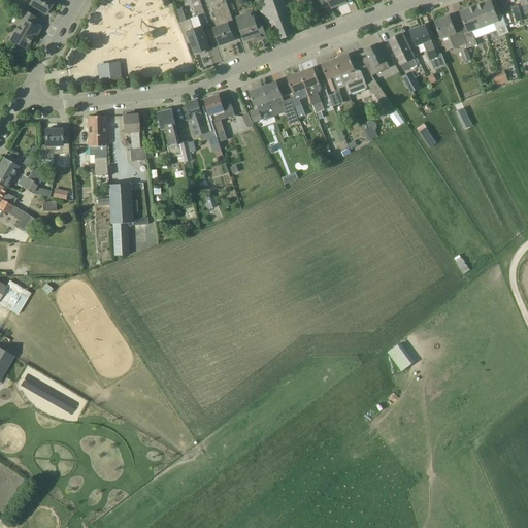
[(30,0),(29,4),(30,4),(46,14),(55,0),(54,0),(30,0)]
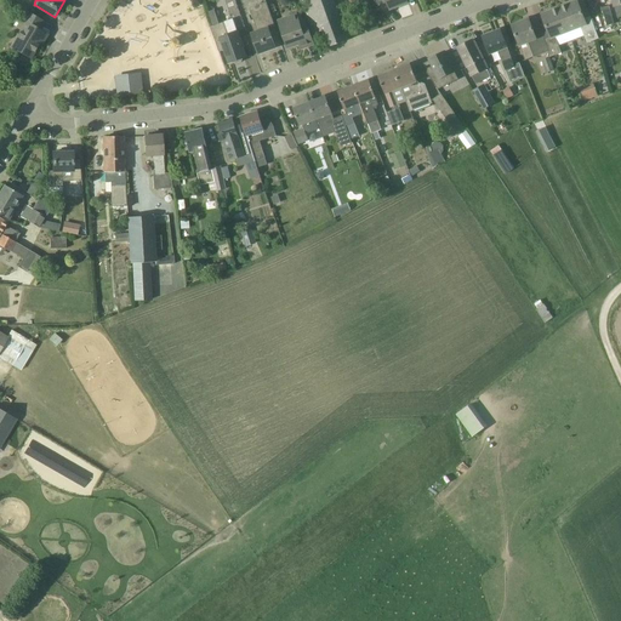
[(301,0),(314,34),(323,30),(329,47),(348,41),(332,0),(301,0)]
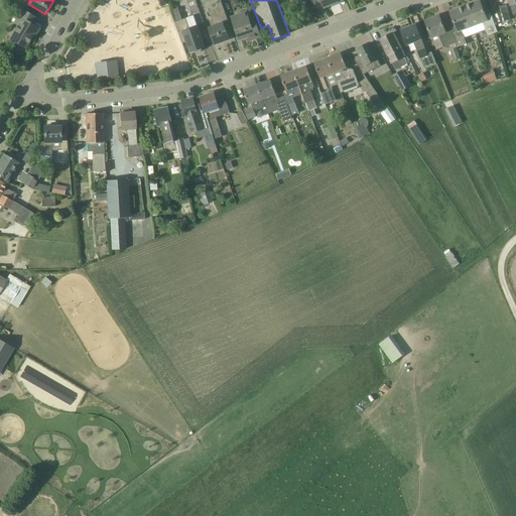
[(295,0),(306,27),(314,24),(305,0),(295,0)]
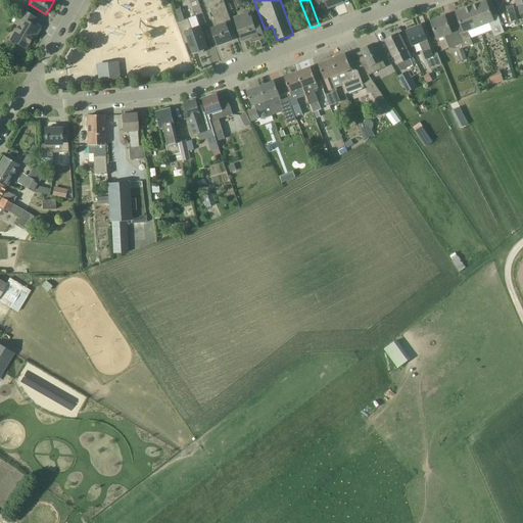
[(471,7),(479,27),(489,22),(494,37),(505,33),(497,14),(492,15),(486,1),(471,7)]
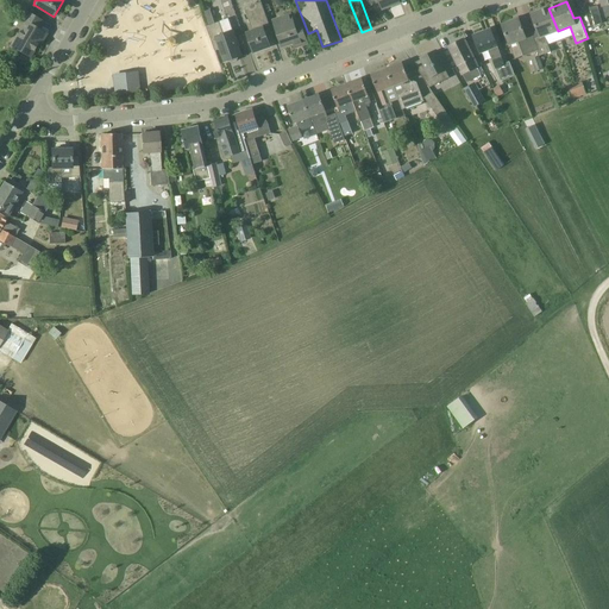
[(270,46),(264,29),(270,26),(262,2),(245,8),(253,31),(248,33),(253,52),(270,46)]
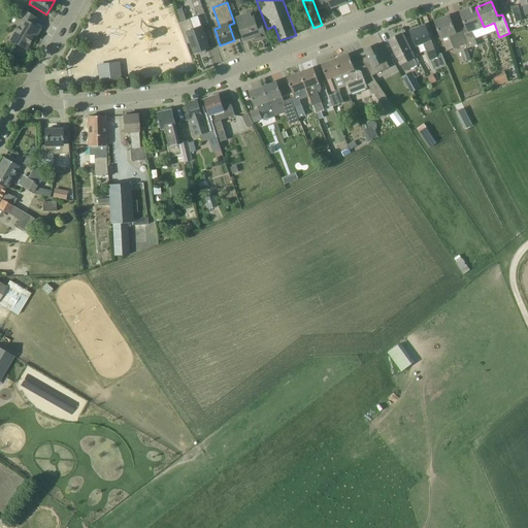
[(519,4),(512,6),(517,22),(523,20),(519,4)]
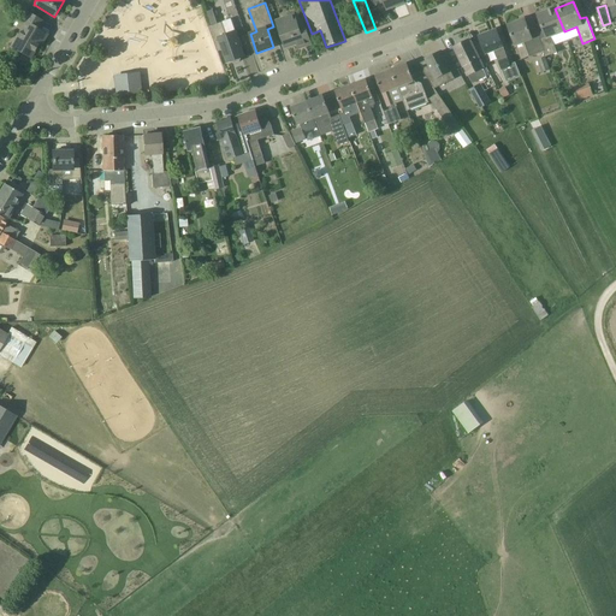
[(552,36),(564,31),(555,9),(538,15),(546,39),(542,41),(544,51),(546,57),(558,53),(552,36)]
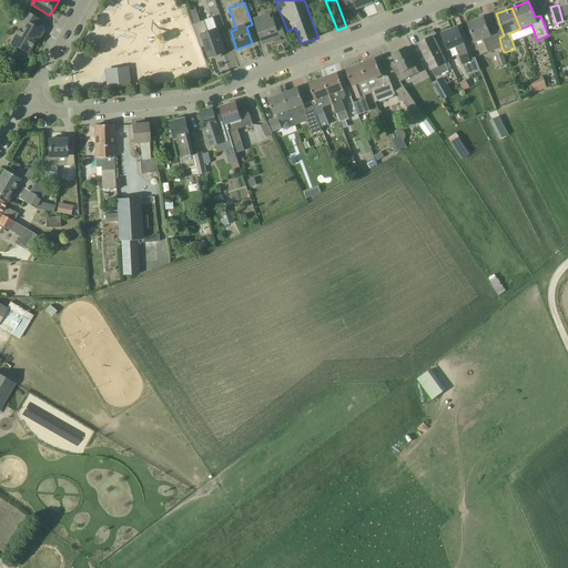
[(190,11),(194,24),(200,22),(195,9),(190,11)]
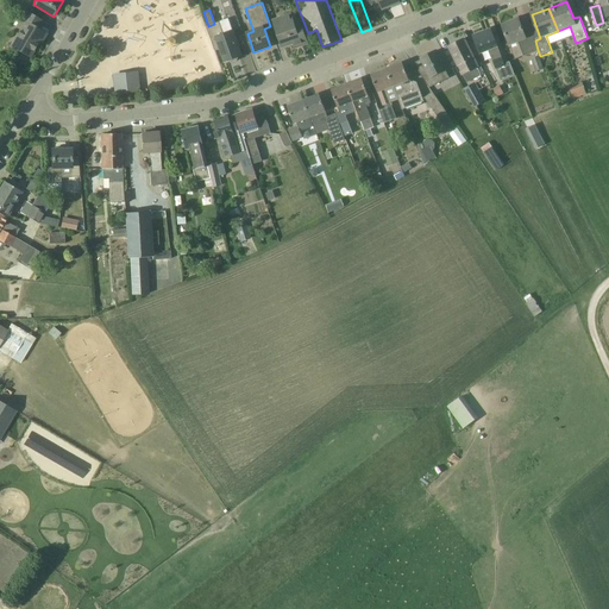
[(22,20),(26,23),(12,46),(30,57),(39,42),(42,43),(46,33),(39,30),(43,22),(26,12),(22,20)]
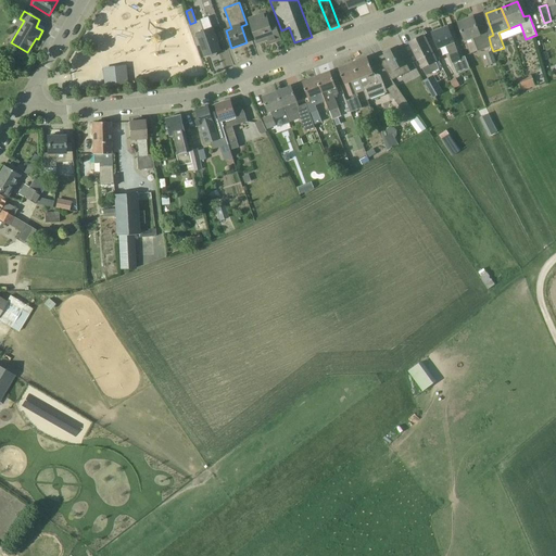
[(250,19),(251,25),(257,42),(267,39),(269,43),(281,40),(277,26),(275,27),(273,20),(268,21),(266,13),(250,19)]
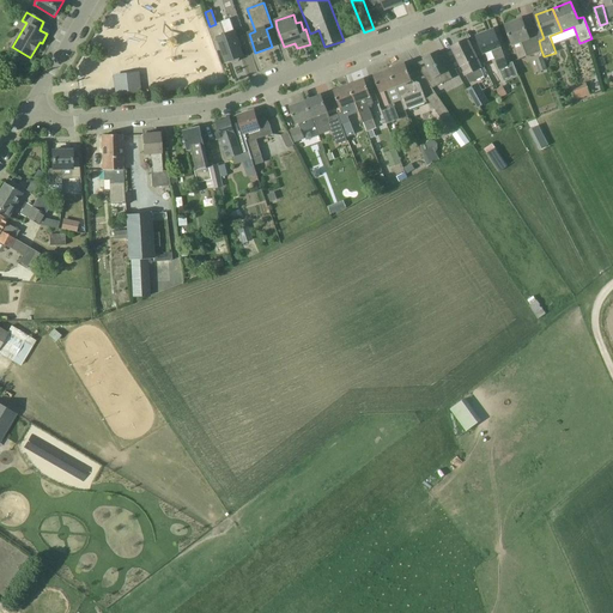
[(541,50),(539,41),(538,38),(530,41),(522,19),(507,25),(514,44),(522,42),(528,56),(541,50)]
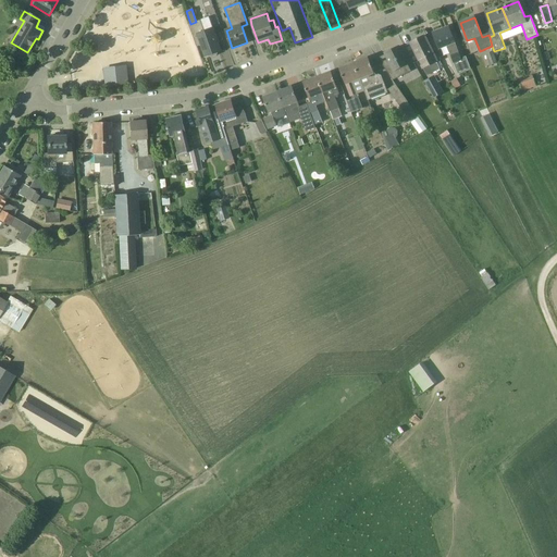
[(222,52),(213,28),(205,31),(201,21),(189,24),(197,47),(201,45),(206,58),(210,57),(212,58),(217,56),(219,53),(222,52)]
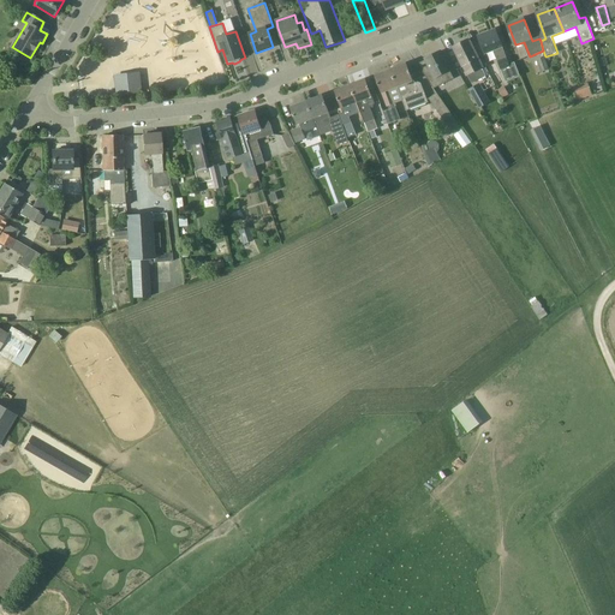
[(478,37),(485,54),(494,51),(499,63),(501,70),(511,66),(508,59),(507,59),(506,53),(502,47),(503,47),(496,30),(478,37)]
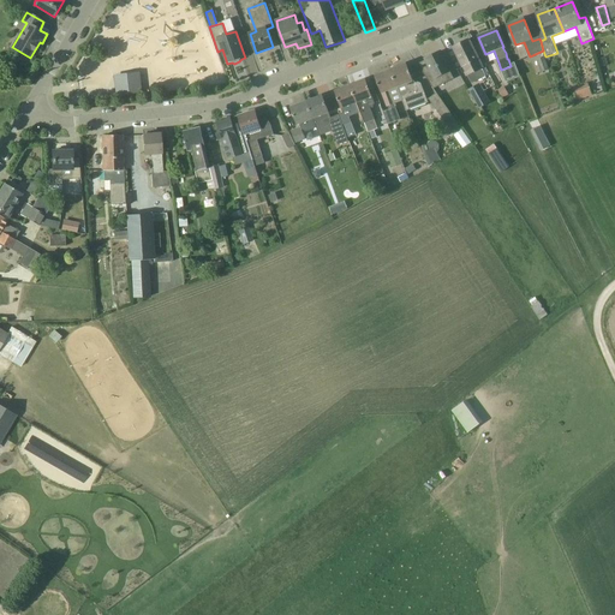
[(469,40),(454,47),(470,79),(471,79),(470,78),(472,78),(473,81),(485,75),(469,40)]
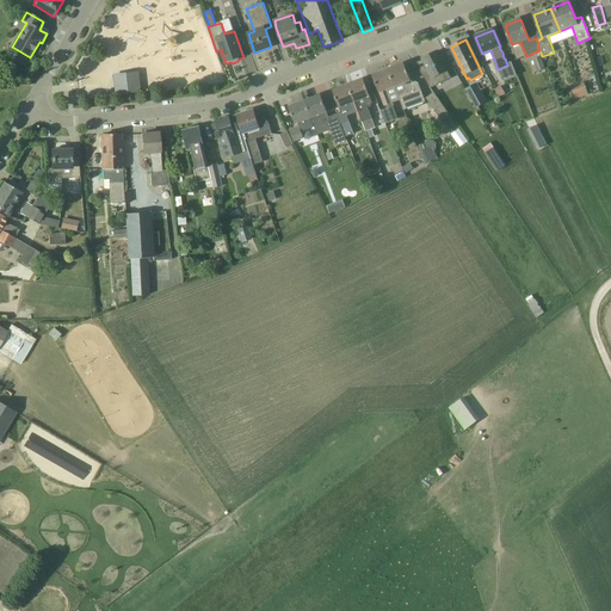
[(414,65),(419,71),(431,88),(451,79),(438,51),(423,59),(424,60),(414,65)]
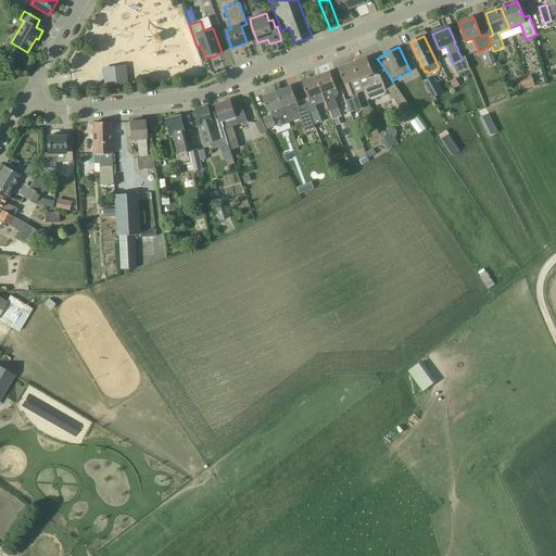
[(489,65),(496,63),(492,51),(484,54),(489,65)]
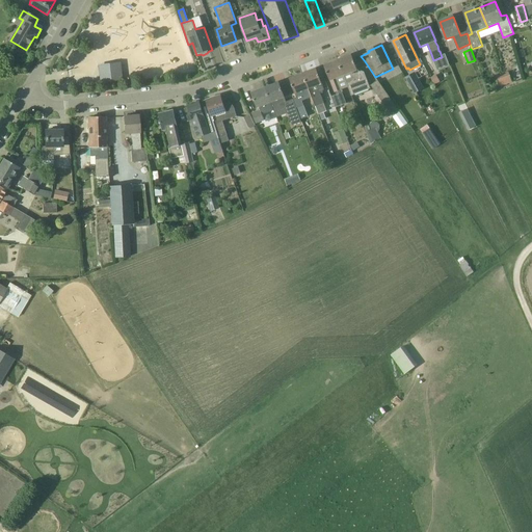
[(352,55),(339,60),(344,75),(352,96),(371,89),(365,72),(362,71),(358,73),(357,70),(352,55)]
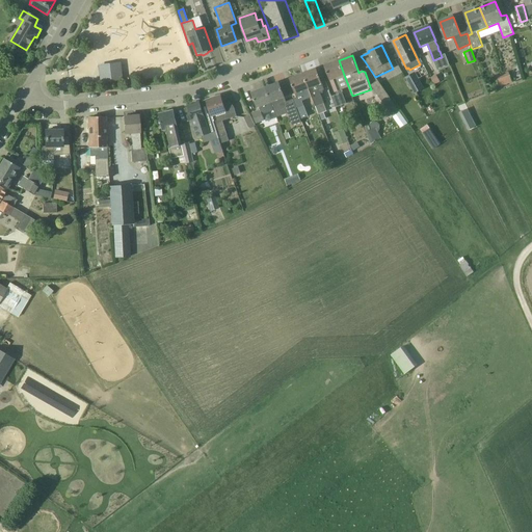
[(344,75),(339,60),(324,65),(330,80),(336,92),(342,90),(337,78),(344,75)]
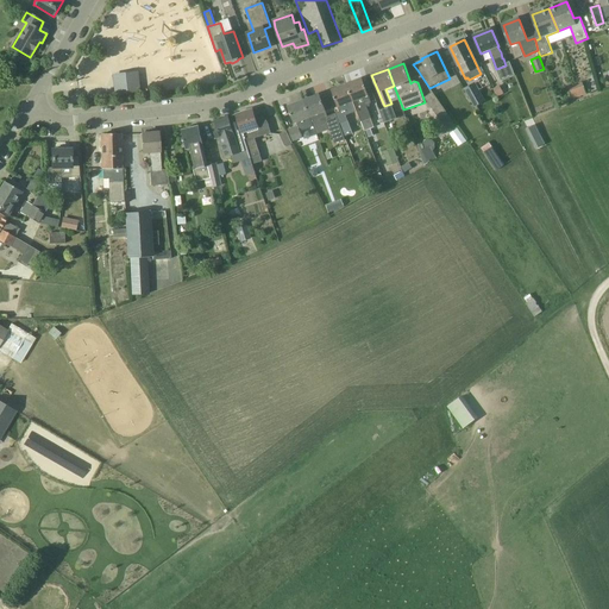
[(363,79),(347,85),(358,113),(362,123),(366,120),(371,119),(368,107),(370,106),(371,102),(363,79)]
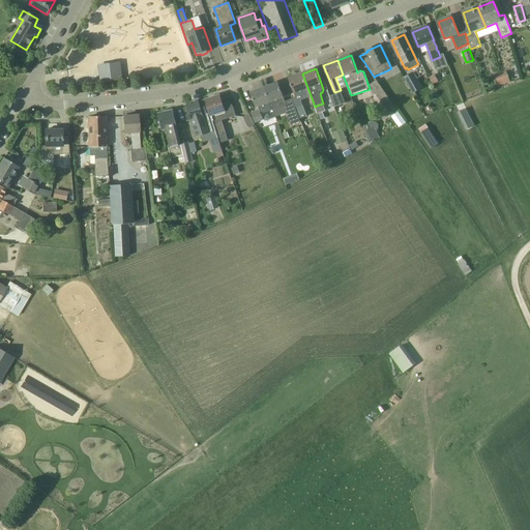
[(120,69),(99,71),(100,82),(121,80),(120,69)]
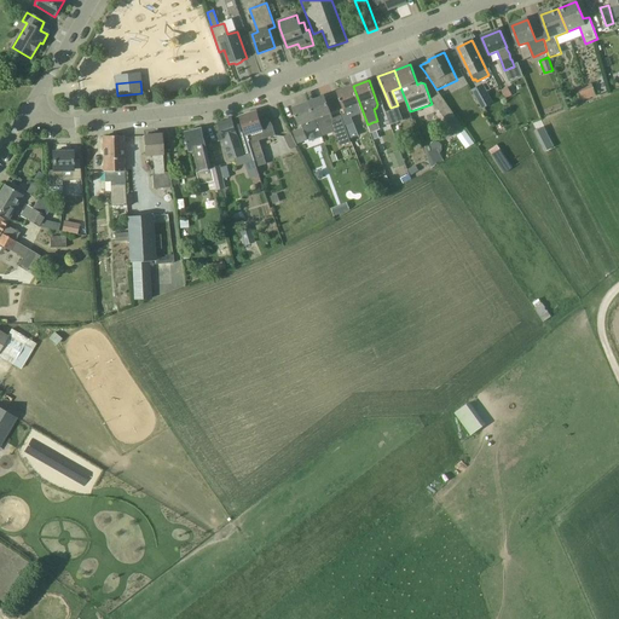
[(584,86),(589,99),(596,96),(591,84),(584,86)]
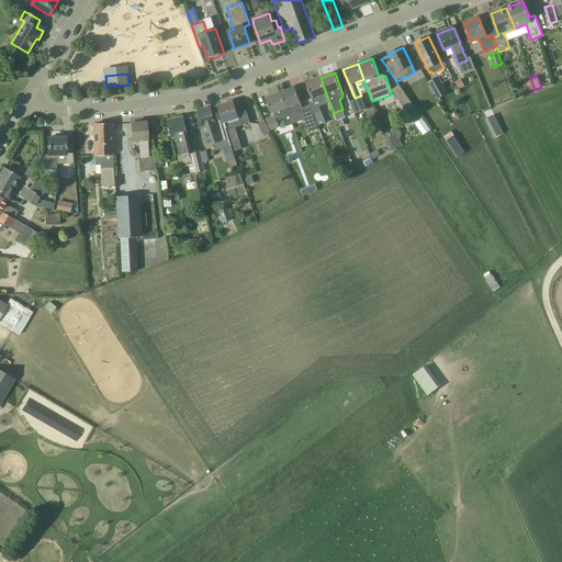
[(428,82),(438,100),(448,93),(438,77),(428,82)]
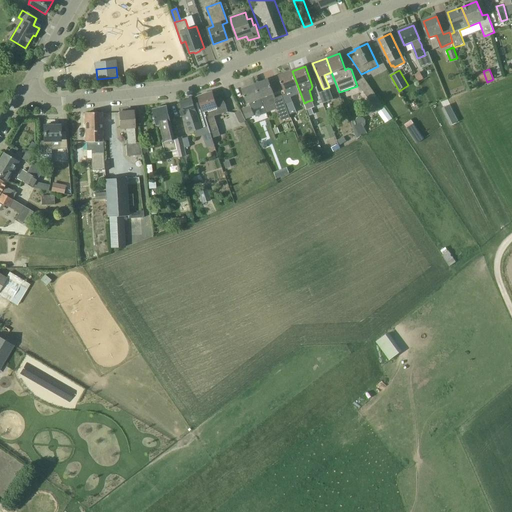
[(296,97),(301,95),(292,71),(279,76),(284,90),(285,90),(288,99),(296,97)]
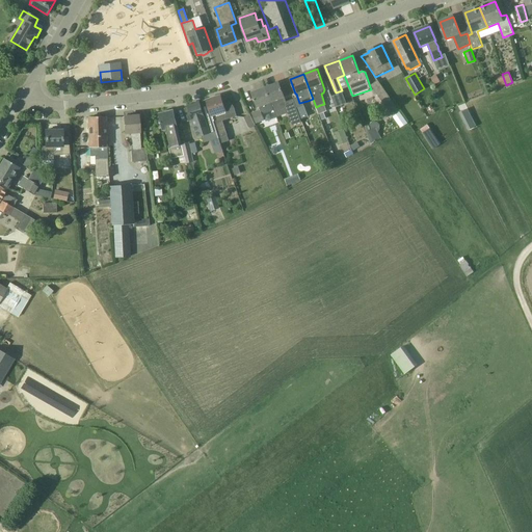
[(500,87),(506,85),(502,74),(496,76),(500,87)]
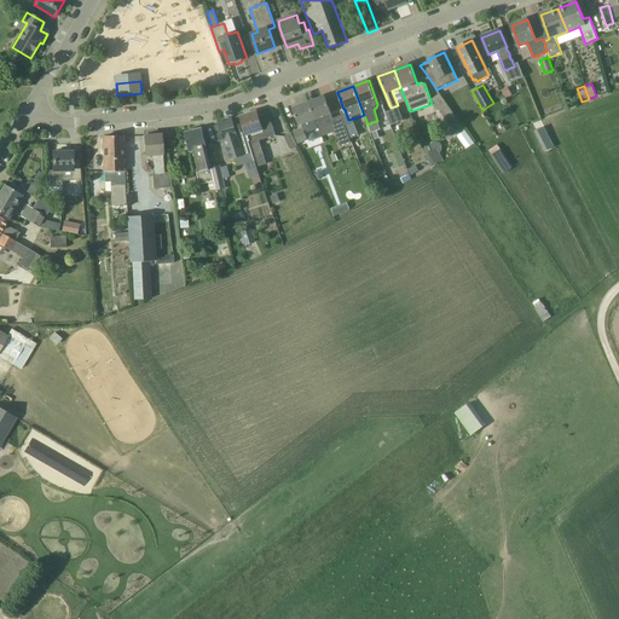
[(508,87),(501,91),(505,99),(512,96),(508,87)]
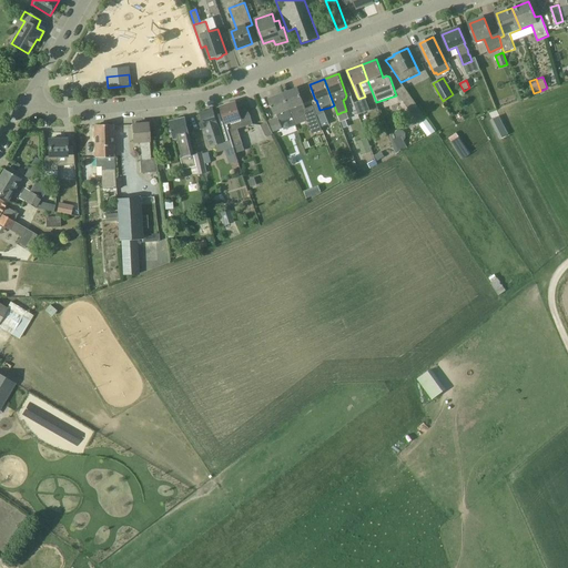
[(298,89),(284,94),(290,109),(294,120),(305,115),(313,134),(323,131),(321,127),(321,125),(316,114),(313,107),(306,109),(298,89)]
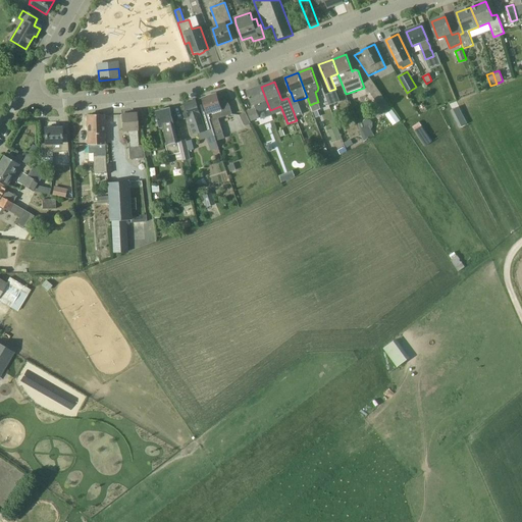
[(263,101),(266,100),(261,87),(248,92),(253,105),(254,109),(248,112),(253,125),(261,122),(257,111),(262,109),(260,103),(263,101)]
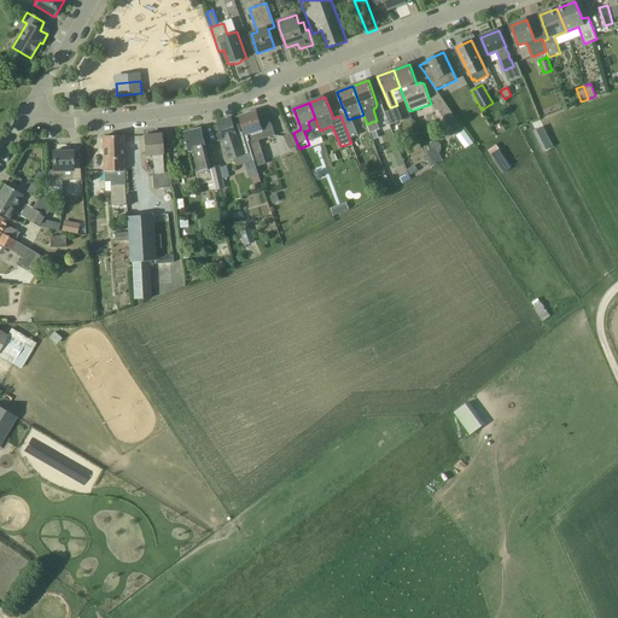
[(445,104),(437,110),(453,133),(461,127),(445,104)]
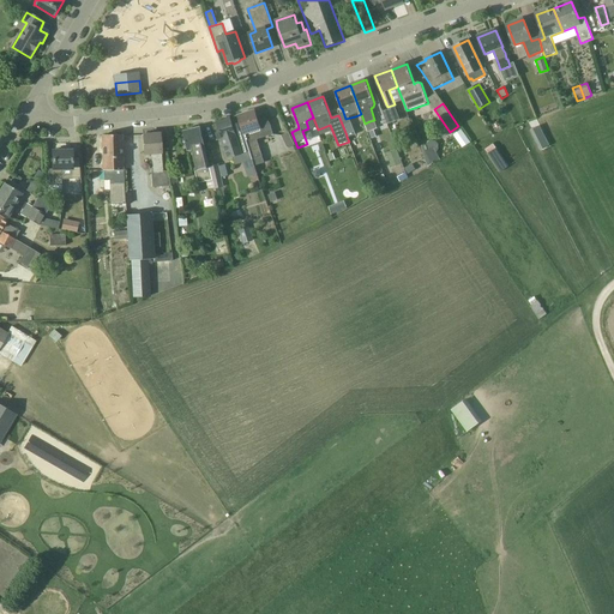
[(386,125),(393,121),(389,109),(381,112),(386,125)]
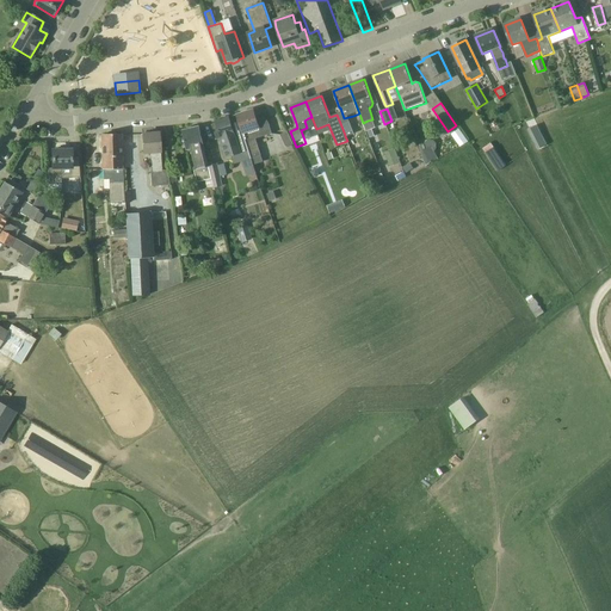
[(248,150),(251,159),(255,173),(261,172),(259,164),(258,164),(254,153),(261,150),(260,146),(258,146),(255,140),(271,134),(269,123),(267,123),(267,122),(266,121),(264,119),(263,118),(260,117),(257,117),(254,110),(238,115),(248,150)]
